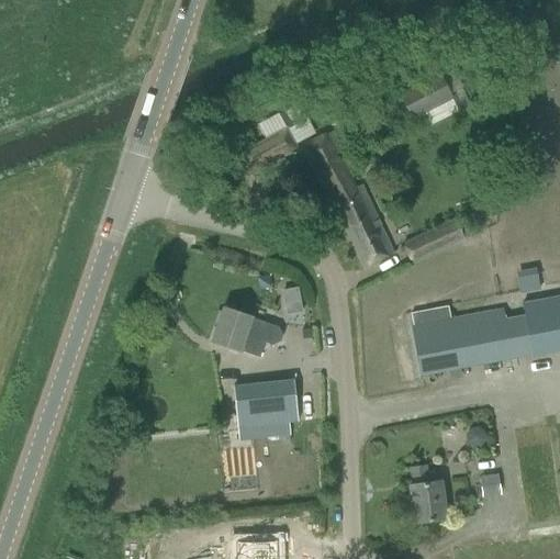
[(427,111),(436,126),(478,104),(468,85),(460,89),(454,76),(447,79),(443,70),(401,91),(415,118),(427,111)]
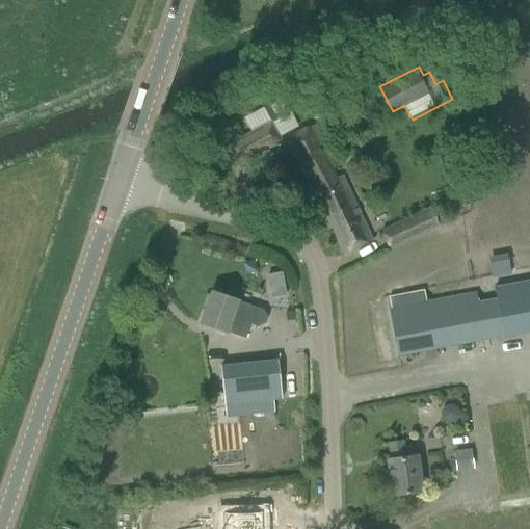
[(228,143),(238,163),(246,159),(284,139),(282,135),(297,127),(287,107),(264,121),(265,123),(228,143)]
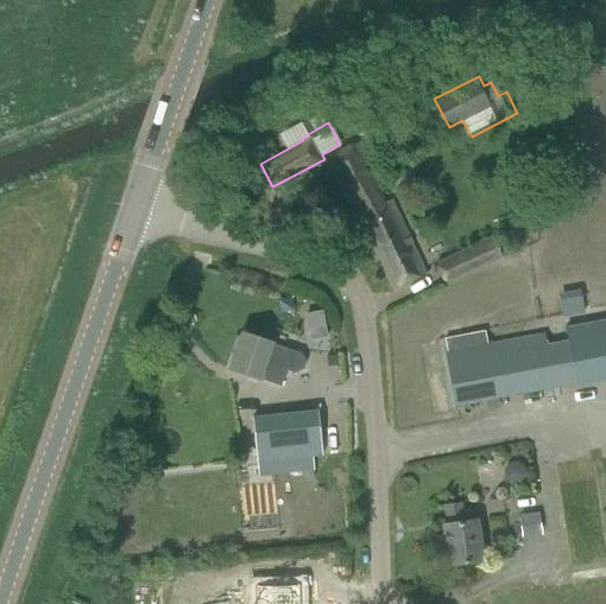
[(329,157),(397,286),(418,275),(427,271),(361,140),(351,145),(329,157)]
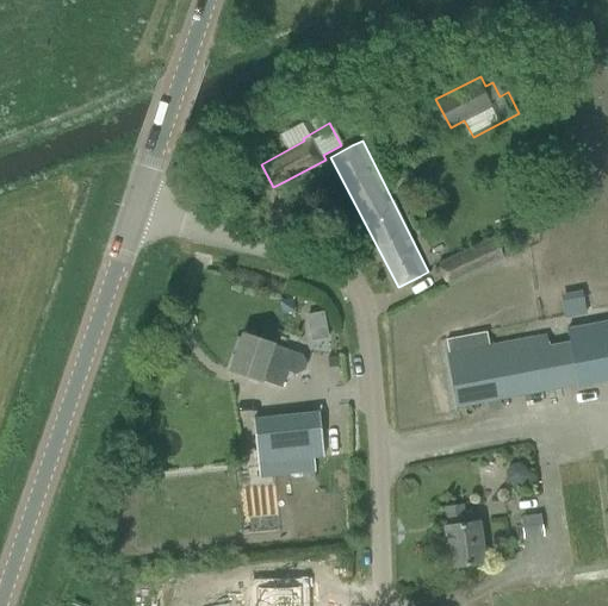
[(441,260),(452,282),(516,251),(508,231),(496,237),(495,233),(441,260)]
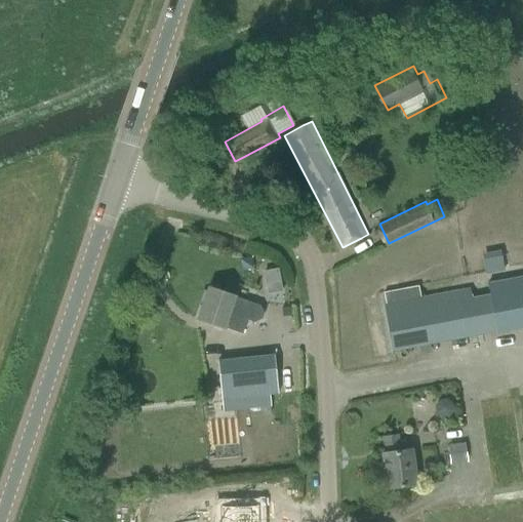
[(280,268),(266,271),(270,291),(284,289),(280,268)]
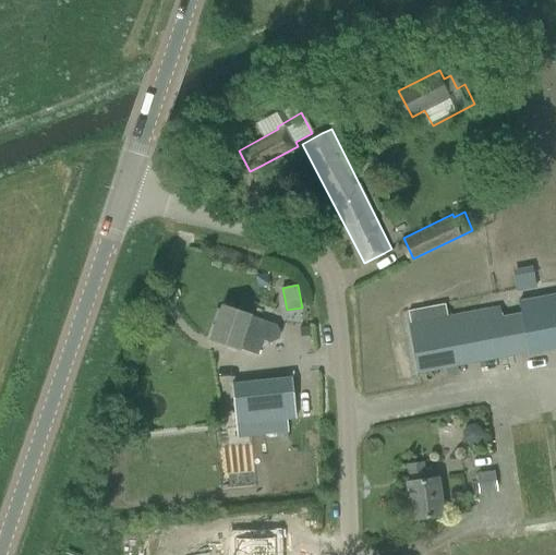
[(555,291),(520,299),(530,352),(555,347),(555,291)]
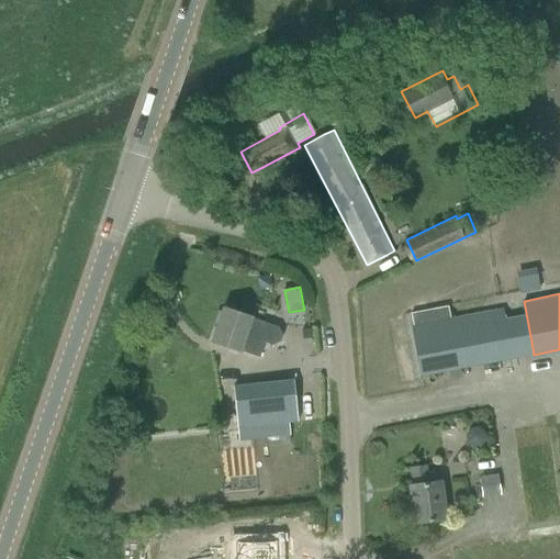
[(215,339),(261,355),(267,341),(275,343),(282,339),(284,333),(280,325),(226,306),(215,339)]
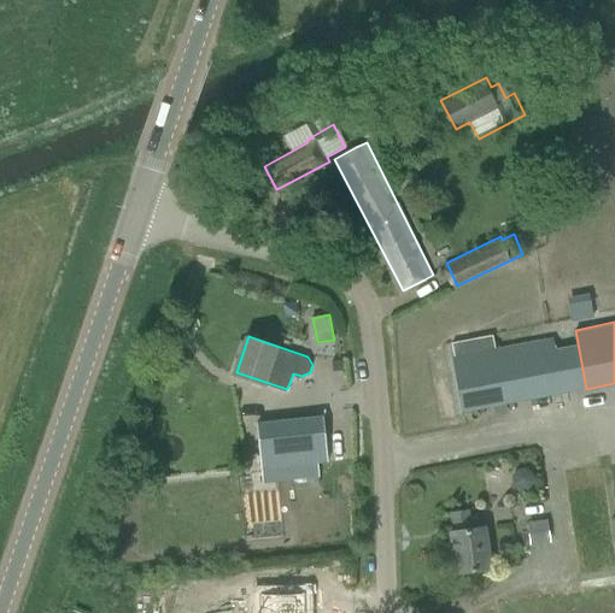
[(455,357),(464,408),(488,404),(551,395),(550,390),(549,378),(542,342),(479,352),(455,357)]
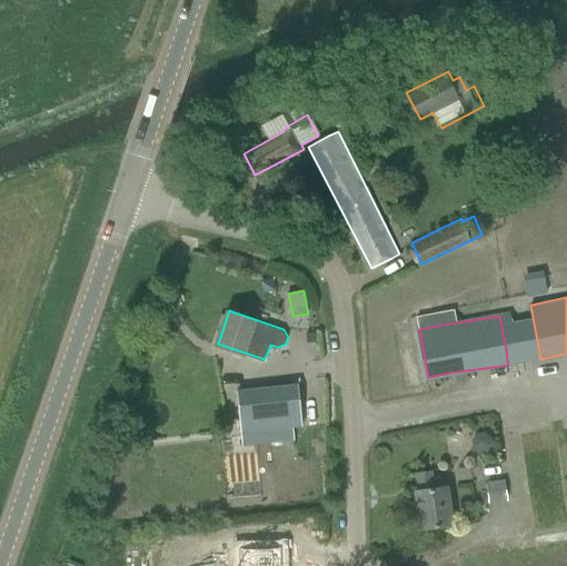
[(317,329),(308,330),(309,340),(318,339),(317,329)]
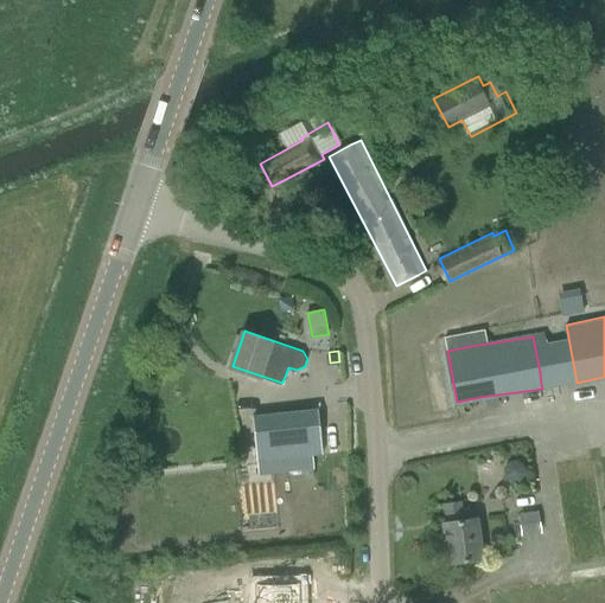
[(549,371),(540,372),(541,384),(552,382),(549,371)]
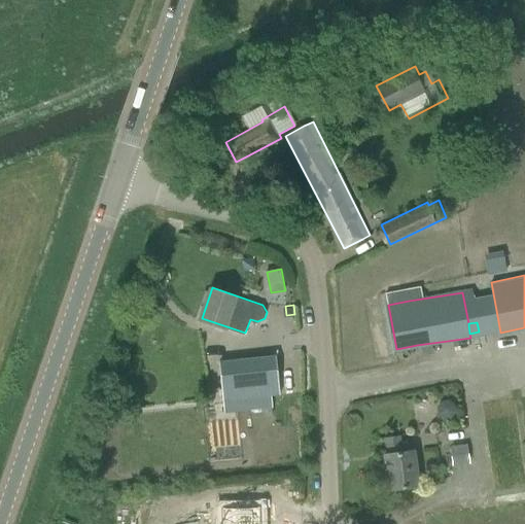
[(220,360),(224,398),(247,395),(249,412),(274,409),(272,393),(281,392),(277,354),(224,359),(220,360)]
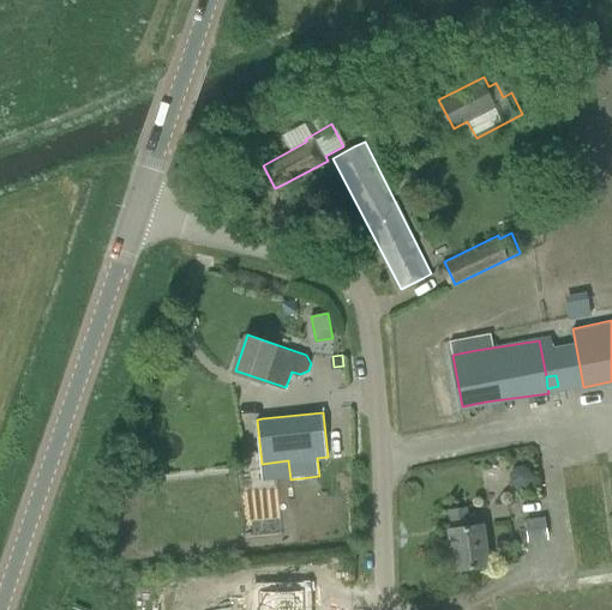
[(450,527),(456,568),(487,565),(481,523),(471,525),(467,507),(451,509),(454,527),(450,527)]
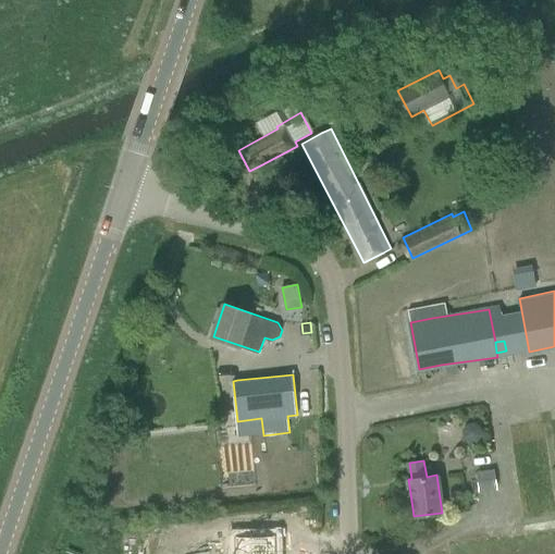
[(275,553),(276,537),(237,537),(236,553),(275,553)]
